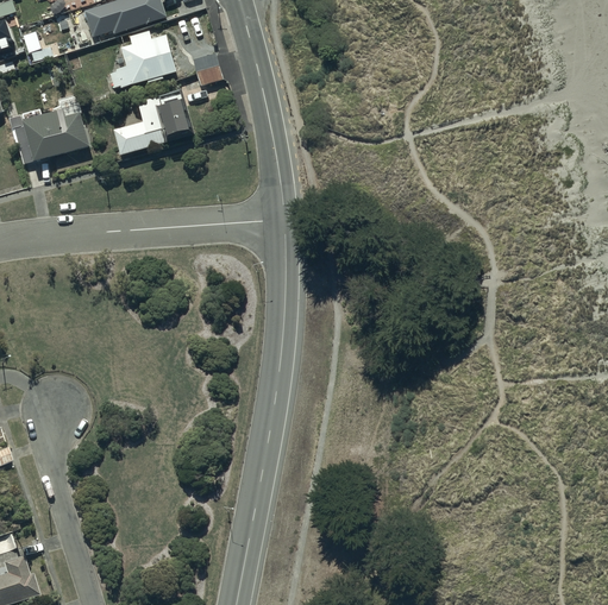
[(112,0),(86,8),(93,33),(114,27),(116,32),(167,16),(161,0),(112,0)]
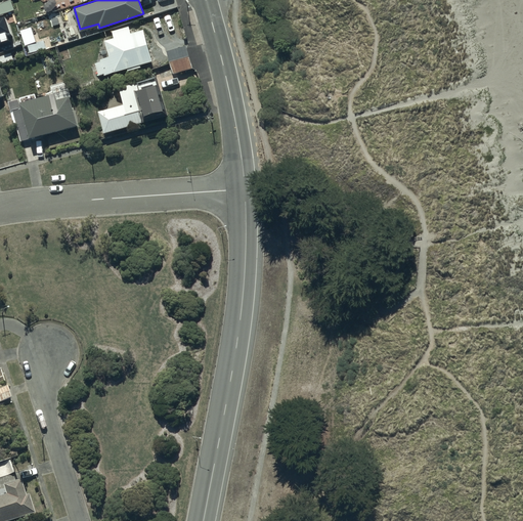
[(12,34),(5,14),(0,15),(0,41),(8,38),(7,35),(12,34)]
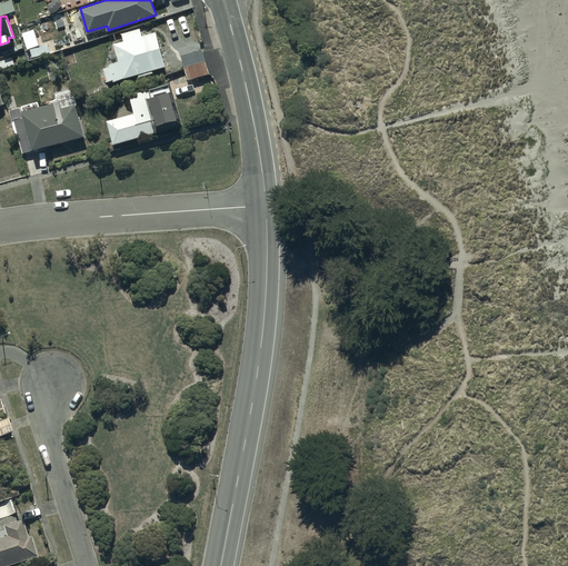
[(151,70),(163,67),(153,32),(141,37),(139,28),(120,32),(122,40),(112,43),(118,61),(102,66),(106,80),(112,79),(113,80),(138,73),(138,77),(152,72),(151,70)]
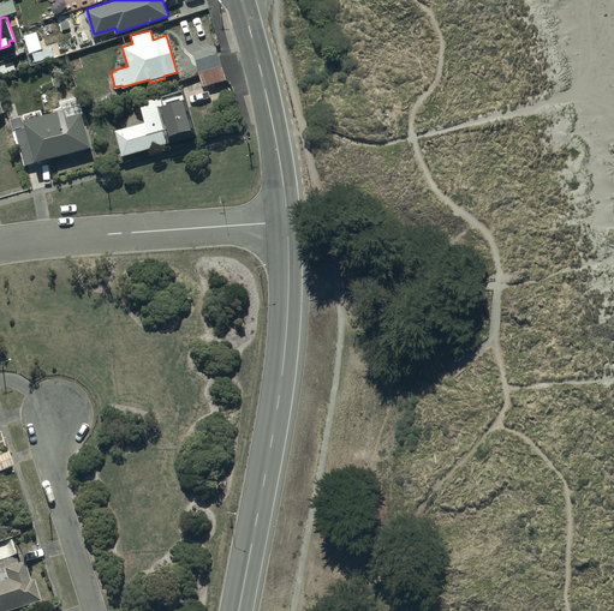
[(218,52),(194,58),(197,73),(183,78),(185,88),(202,84),(202,85),(225,79),(218,52)]
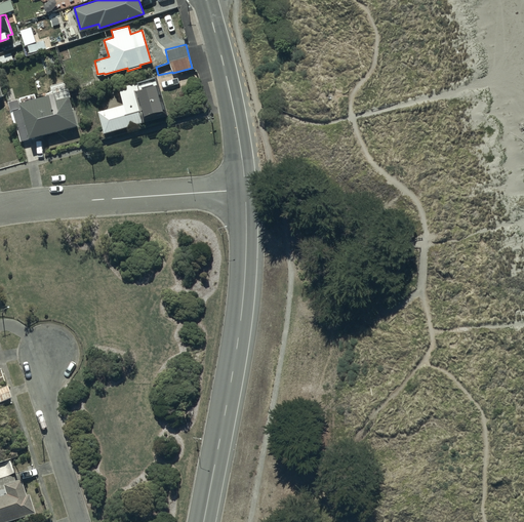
[(157,76),(118,86),(123,105),(97,111),(103,133),(167,116),(157,76)]
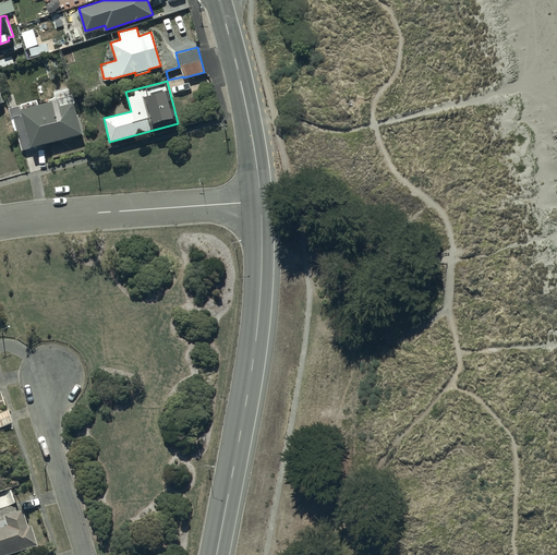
[(20,105),(22,110),(20,110),(31,149),(82,135),(73,103),(59,107),(58,100),(37,106),(36,100),(20,105)]
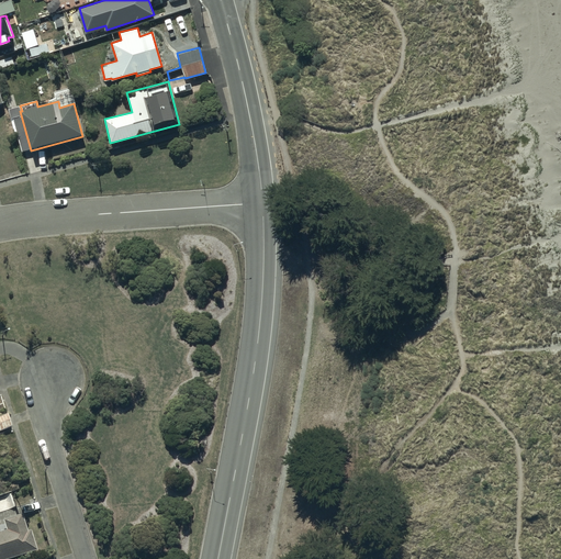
[(0,427),(11,423),(6,410),(0,412),(0,427)]
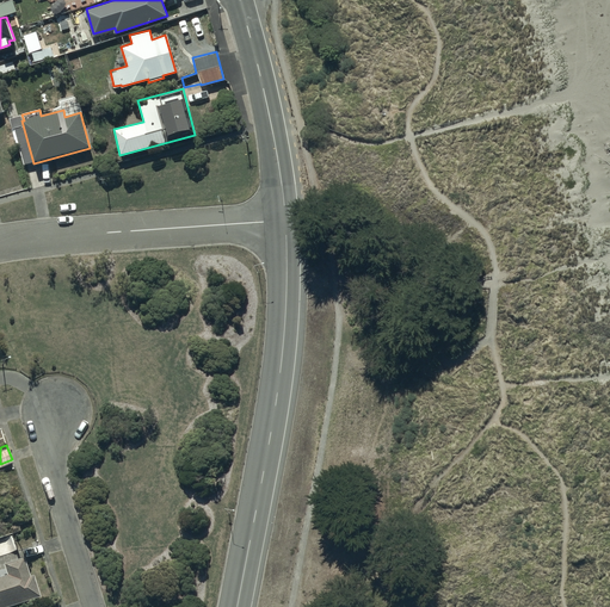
[(2,563),(6,573),(0,575),(0,606),(39,595),(32,574),(30,575),(23,556),(2,563)]
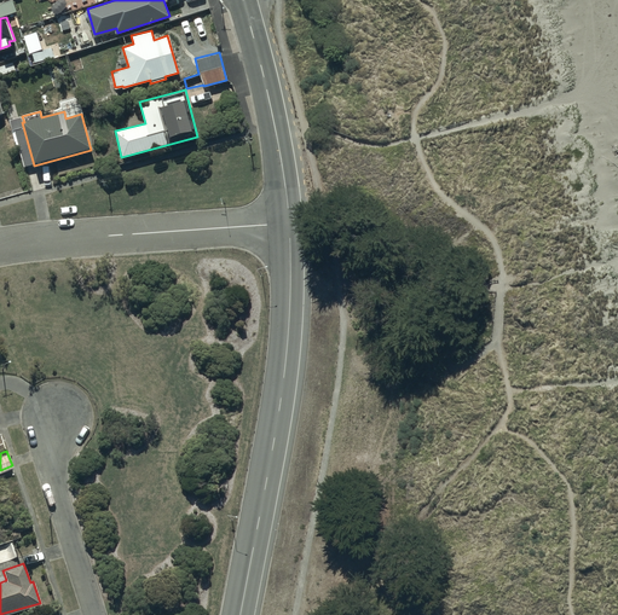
All buildings are outlined.
